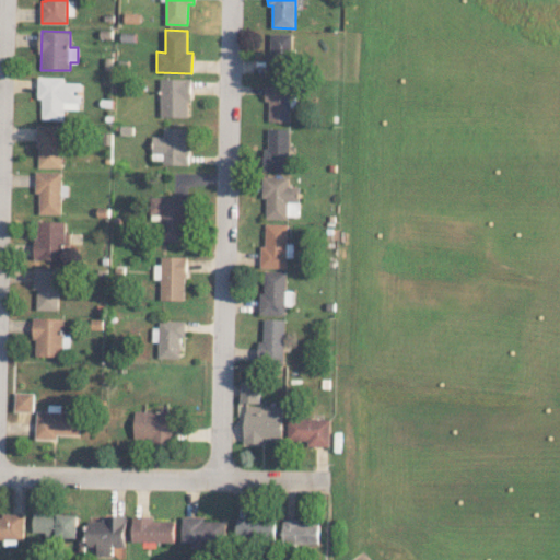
[(293,34),(271,33),(270,54),(267,54),(266,74),(292,76),(293,34)]
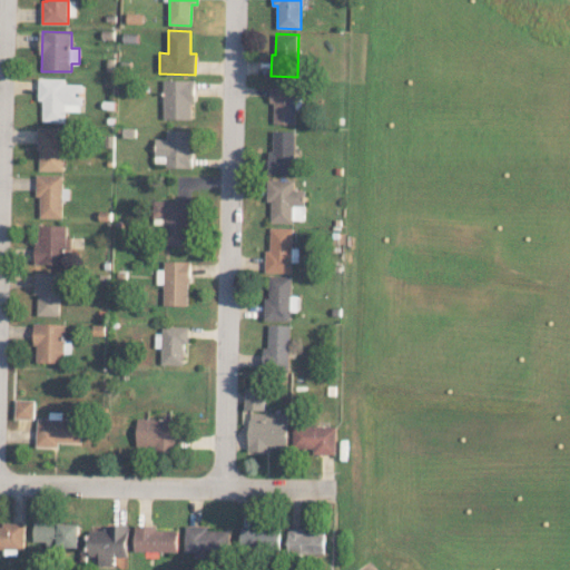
[(42,121),(65,121),(66,111),(84,111),(84,84),(67,84),(67,79),(39,78),(39,100),(43,100),(42,121)]
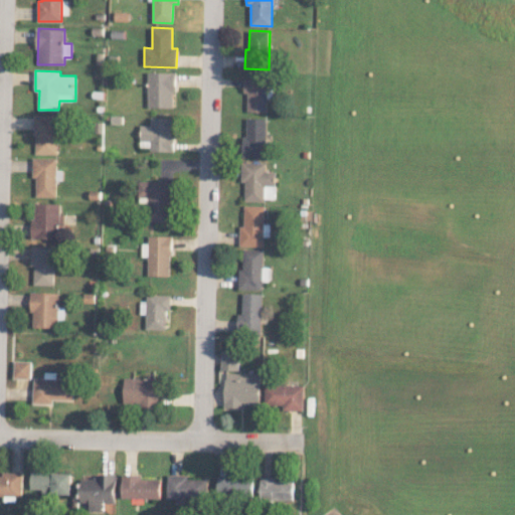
[(175,71),(148,71),(148,107),(175,107),(175,71)]
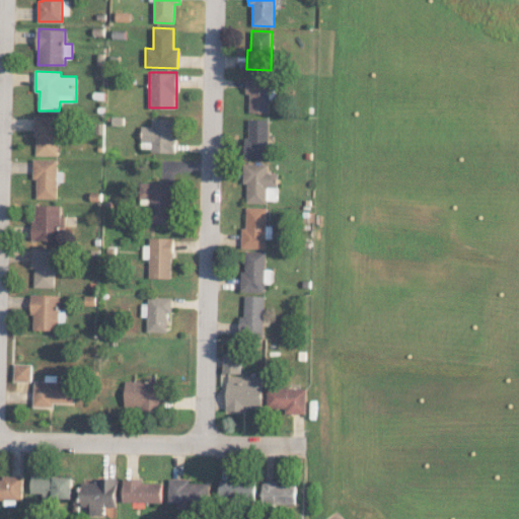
[(248,113),(270,113),(271,78),(245,78),(245,94),(249,94),(248,113)]
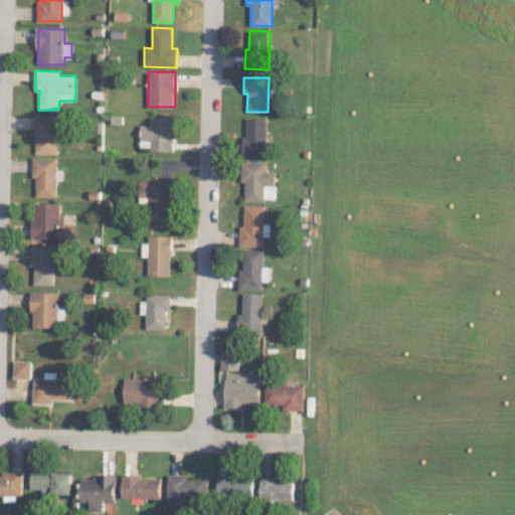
[(57,154),(57,115),(35,115),(35,154),(57,154)]
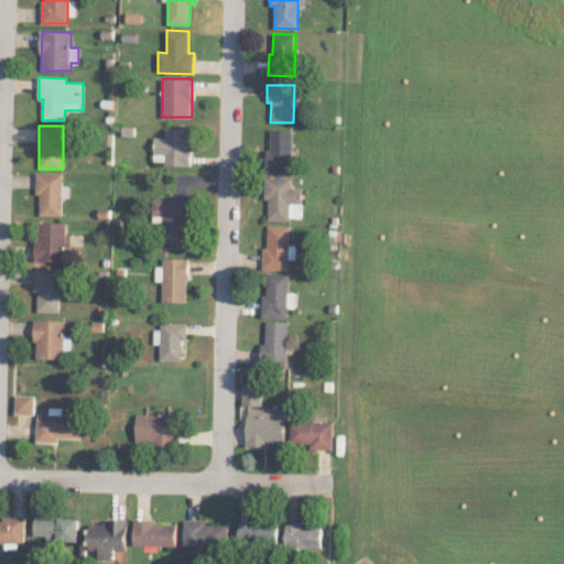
[(153,164),(188,164),(190,128),(165,128),(165,137),(154,137),(153,164)]
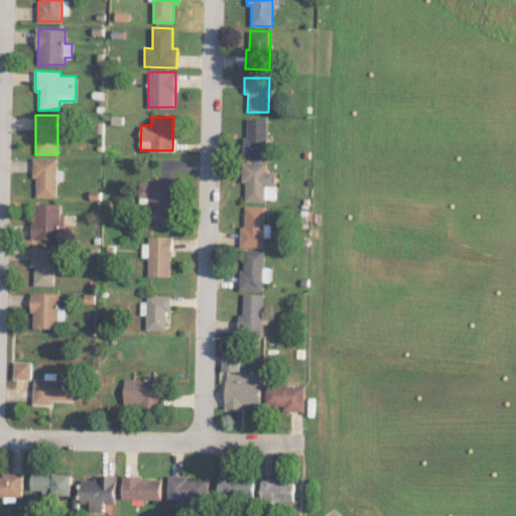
[(267,119),(245,119),(245,157),(267,158),(267,119)]
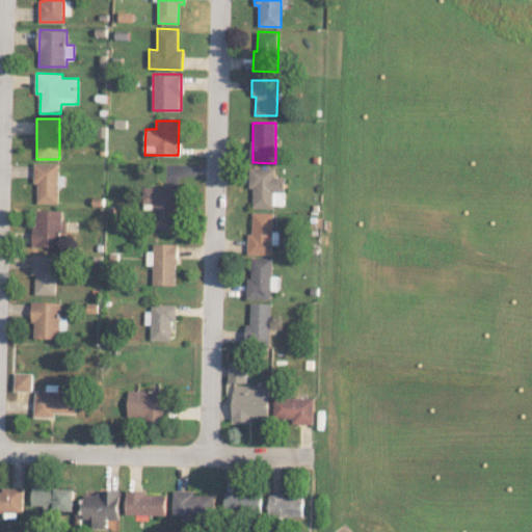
[(58,163),(34,162),(33,184),(37,184),(37,203),(57,204),(58,163)]
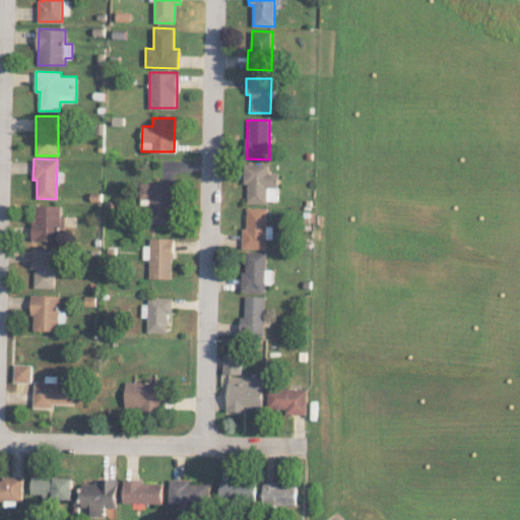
[(278,173),(269,173),(269,164),(244,164),(244,185),(247,185),(247,202),(278,202),(278,173)]
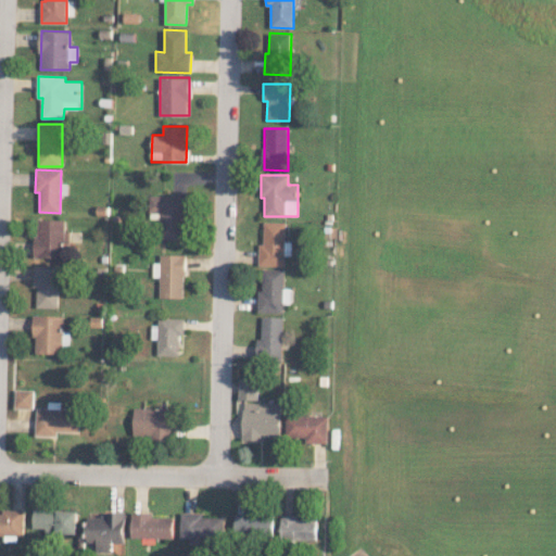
[(186,239),(187,196),(150,196),(150,213),(162,213),(162,239),(186,239)]
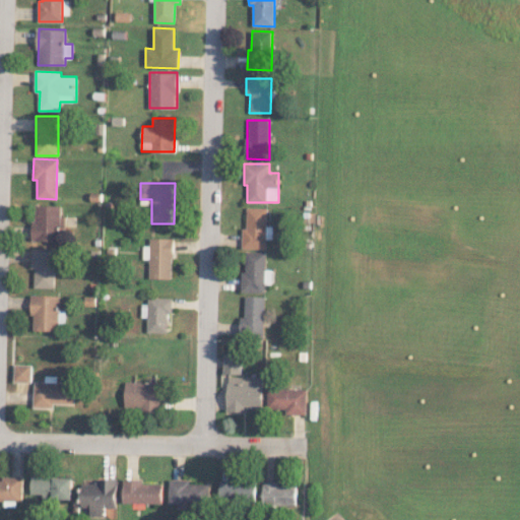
[(33,241),(63,241),(64,215),(61,214),(61,205),(34,205),(33,241)]
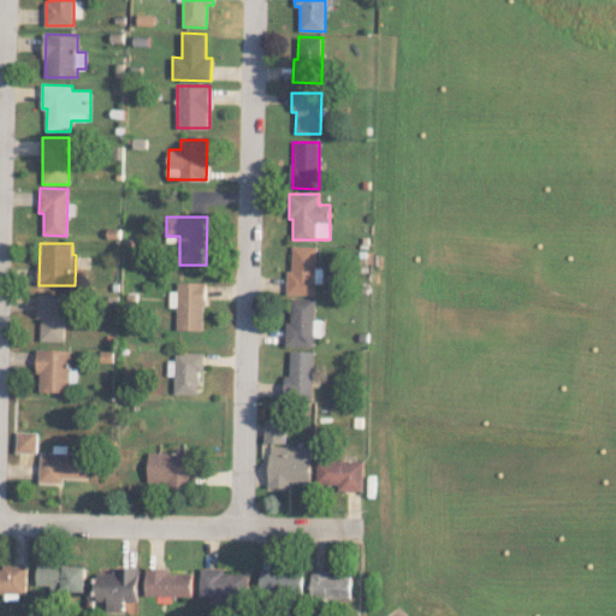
[(286,295),(315,295),(315,246),(292,246),(291,271),(286,271),(286,295)]
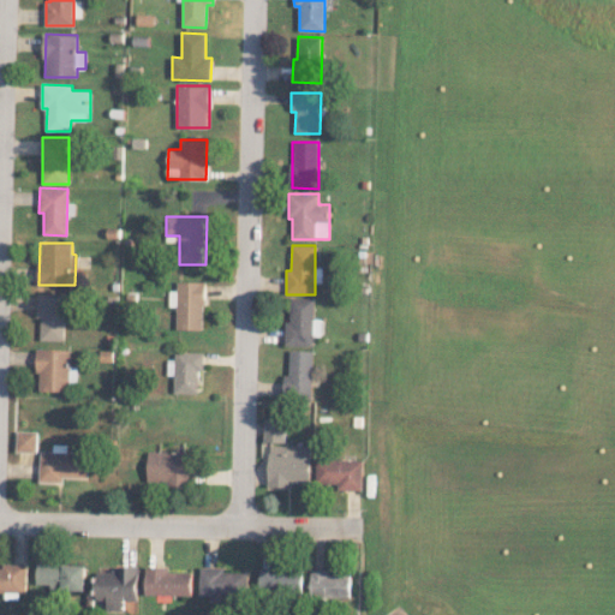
[(204,281),(177,281),(177,291),(169,290),(169,306),(177,306),(177,329),(204,329),(204,281)]
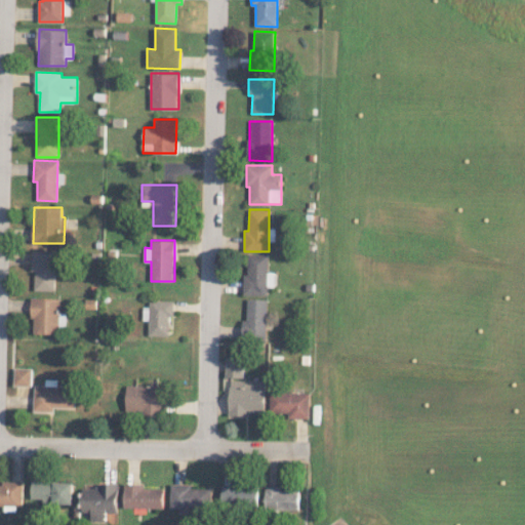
[(34,290),(55,290),(55,251),(31,250),(31,272),(35,272),(34,290)]
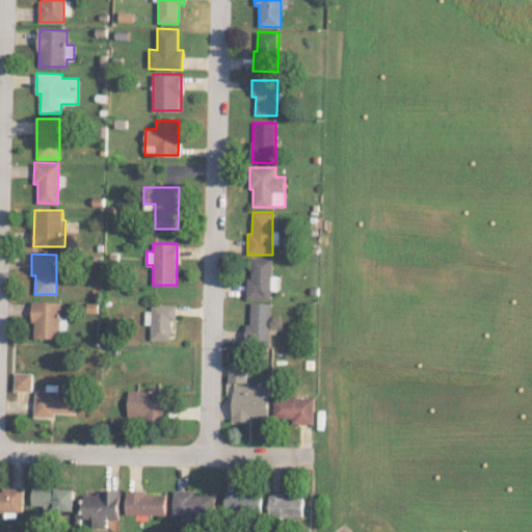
[(271,258),(250,257),(250,277),(246,277),(246,298),(271,299),(271,290),(277,290),(277,275),(271,275),(271,258)]
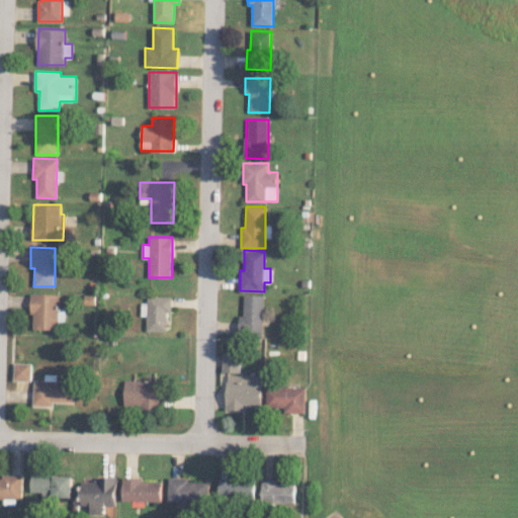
[(31,329),(59,330),(59,322),(65,322),(65,309),(59,309),(59,293),(31,293),(31,329)]
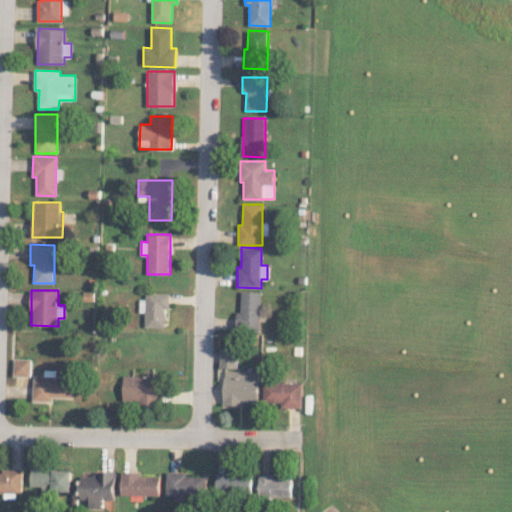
[(240,312),(236,312),(236,330),(260,330),(260,292),(240,291),(240,312)]
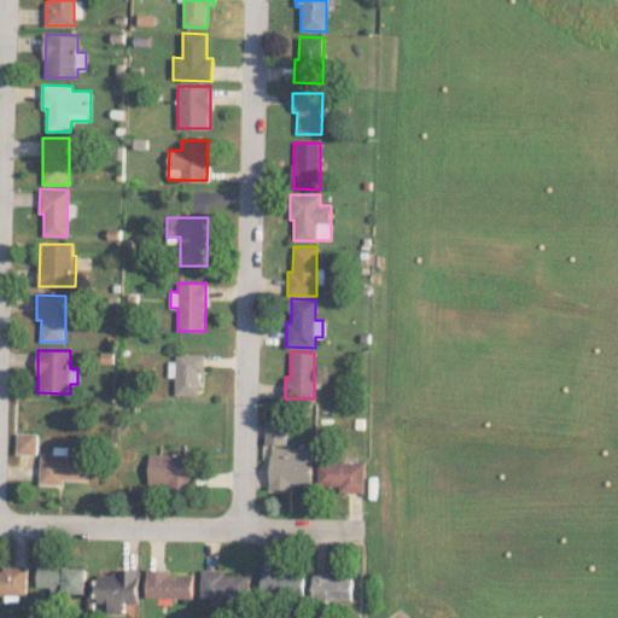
[(204,354),(175,354),(175,395),(199,395),(199,372),(204,372),(204,354)]
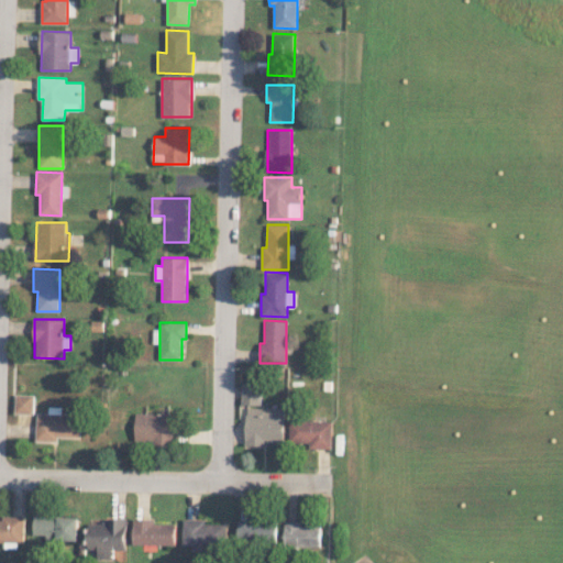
[(242,405),(261,405),(261,383),(242,383),(242,405)]
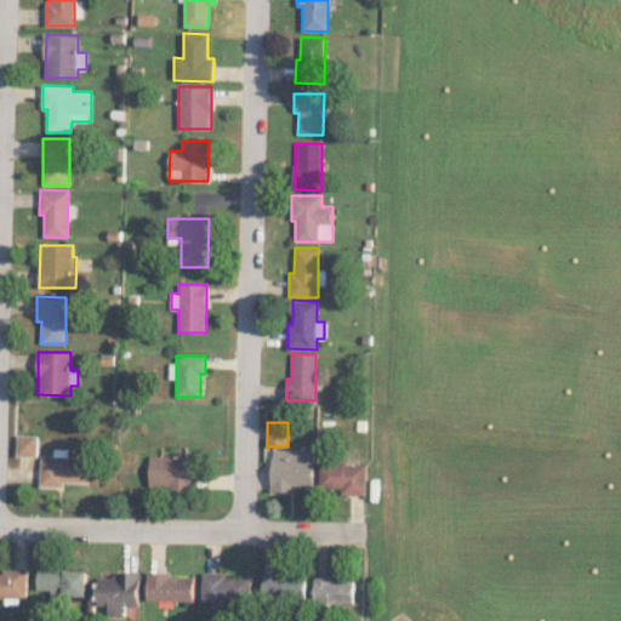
[(36,456),(36,436),(16,436),(16,456),(36,456)]
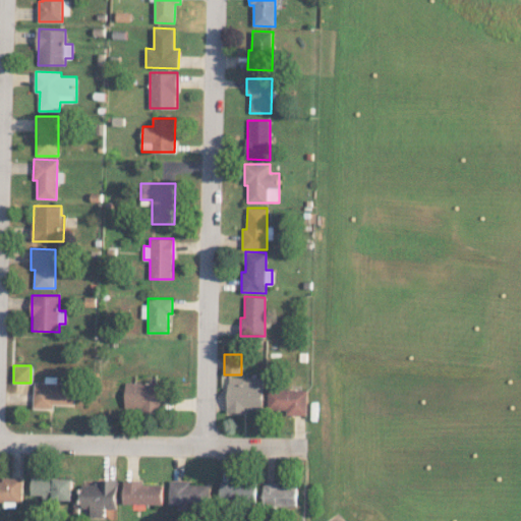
[(263,378),(227,377),(227,411),(262,412),(263,378)]
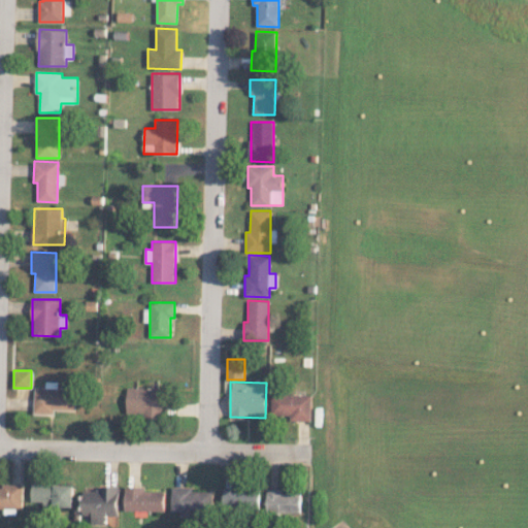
[(74,409),(75,388),(34,387),(33,414),(55,414),(55,409),(74,409)]
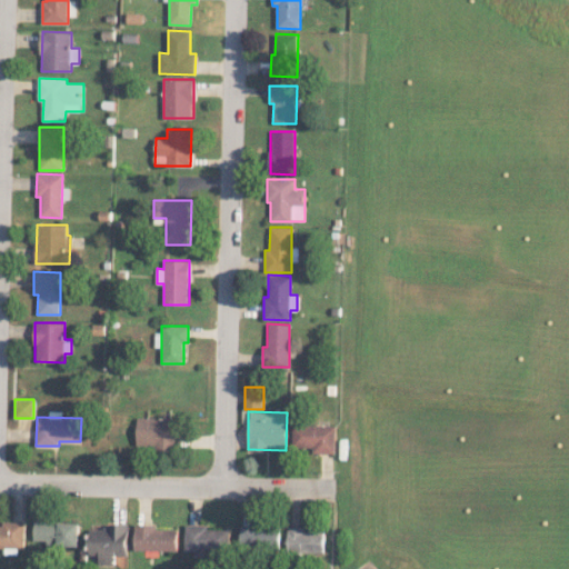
[(176,447),(177,417),(137,417),(136,447),(176,447)]
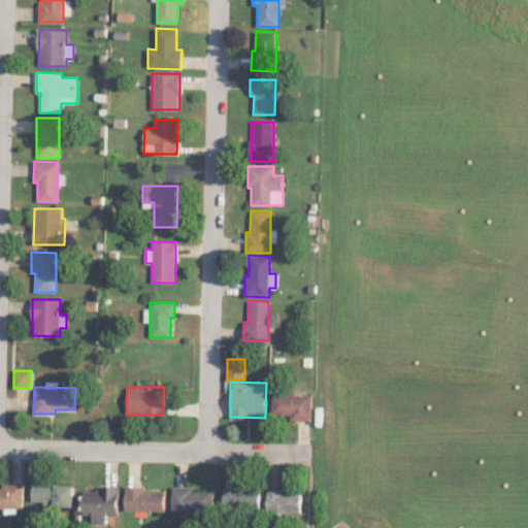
[(310,421),(310,394),(271,394),(270,415),(289,415),(289,421),(310,421)]
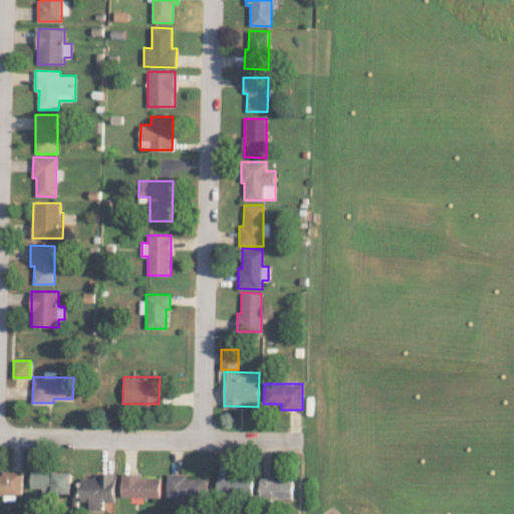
[(21,471),(1,471),(1,474),(0,474),(0,494),(21,495),(21,471)]
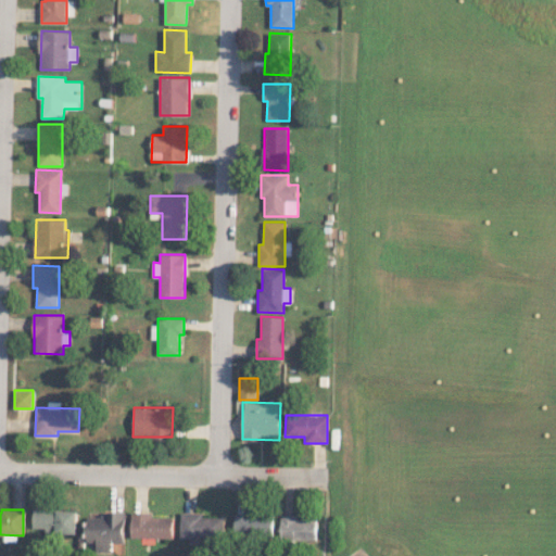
[(76,510),(33,509),(33,528),(45,528),(43,534),(76,534),(76,510)]
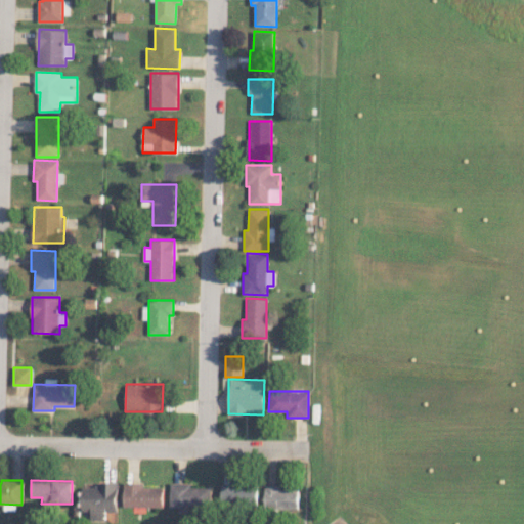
[(104,512),(118,511),(117,482),(94,483),(94,487),(81,487),(82,512),(90,512),(90,520),(105,519),(104,512)]
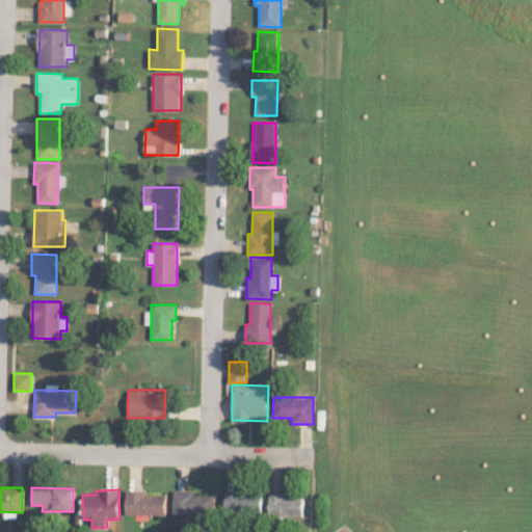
[(125,514),(165,515),(165,495),(145,495),(145,490),(126,489),(125,514)]
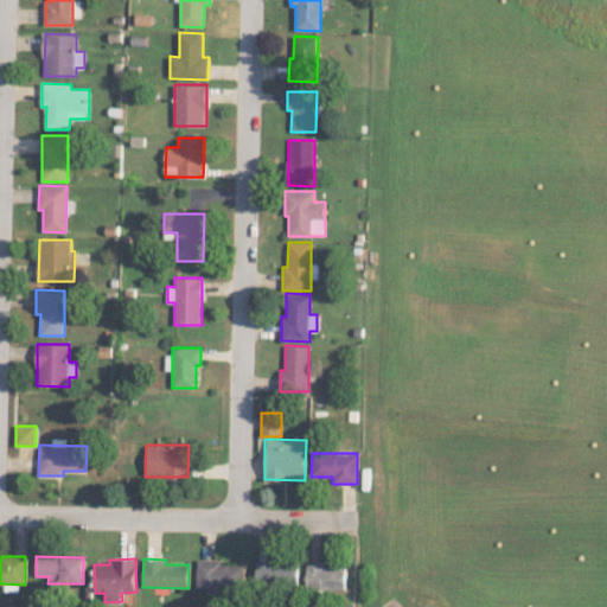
[(197,560),(197,588),(243,588),(244,564),(221,564),(221,560),(197,560)]
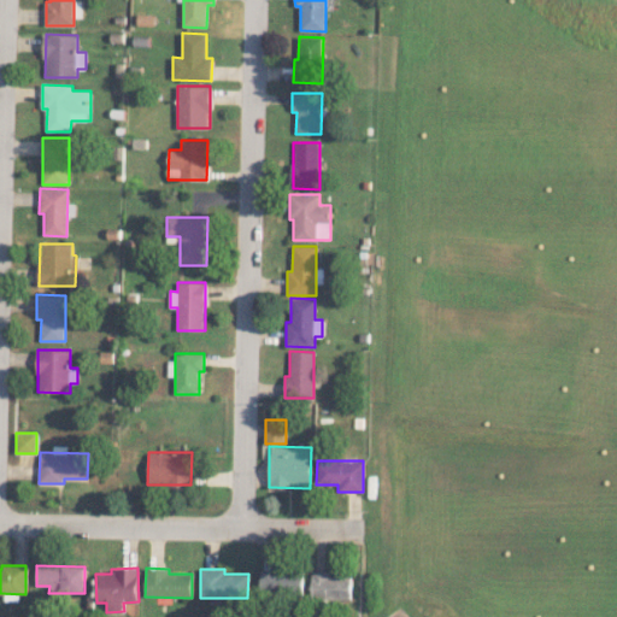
[(260,595),(303,595),(303,570),(260,571),(260,595)]
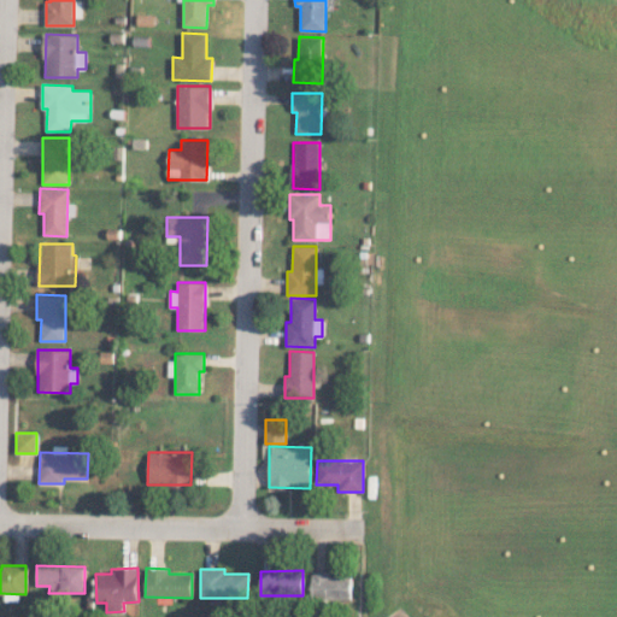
[(352,574),(312,573),(311,600),(351,600),(352,574)]
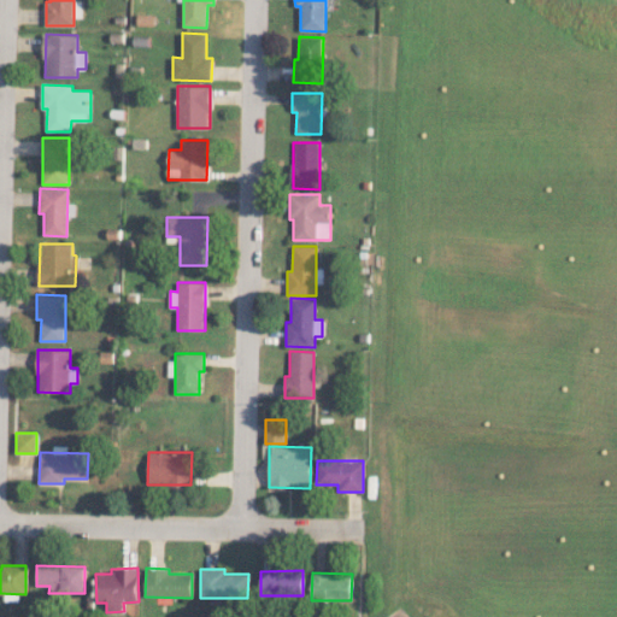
All buildings are outlined.
